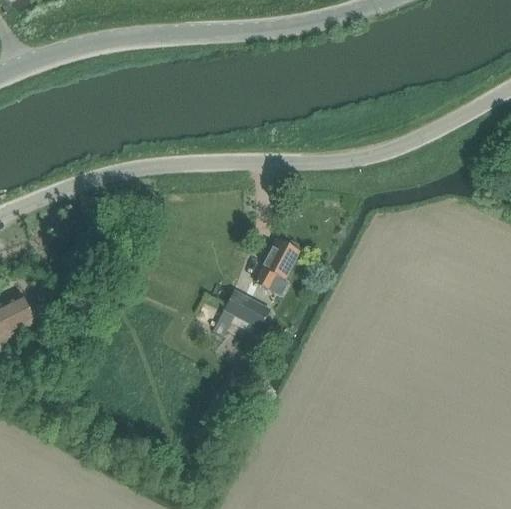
[(288,281),(285,279),(299,251),(298,250),(299,248),(298,244),(291,240),(287,241),(285,244),(276,238),(261,266),(263,267),(255,281),(281,295),(288,281)]
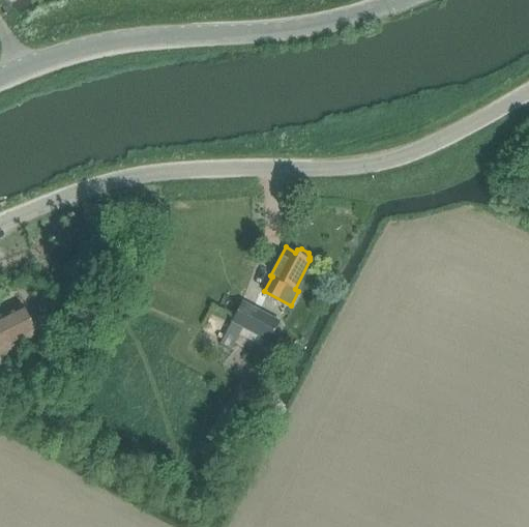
[(0,351),(34,333),(19,302),(0,311),(0,351)]
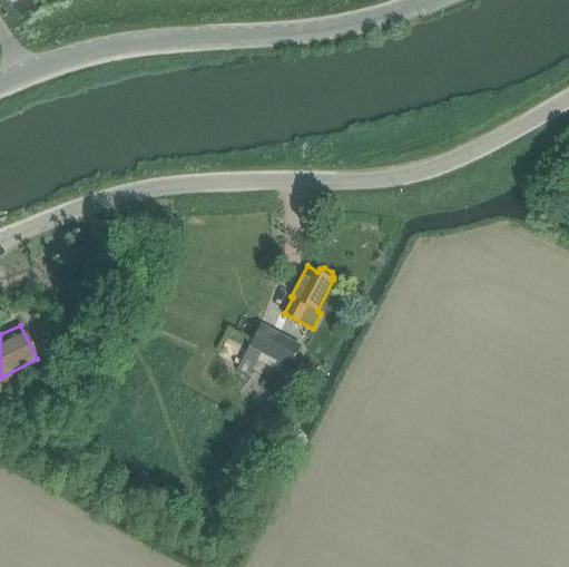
[(234,341),(245,345),(251,330),(239,325),(234,341)]
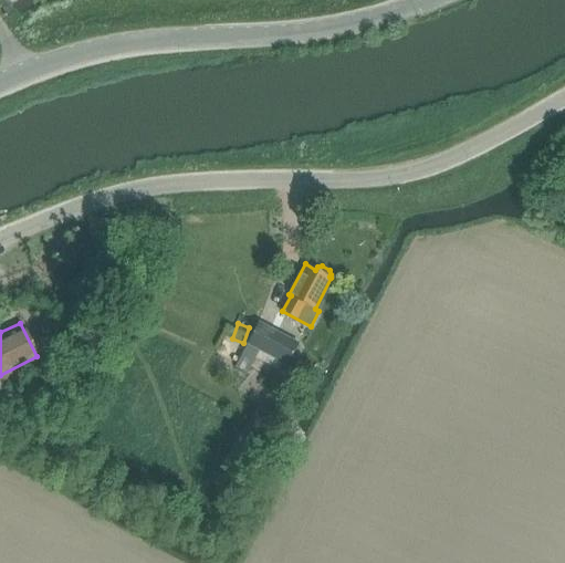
[(299,343),(259,323),(248,344),(241,357),(252,362),(259,348),(288,364),(299,343)]
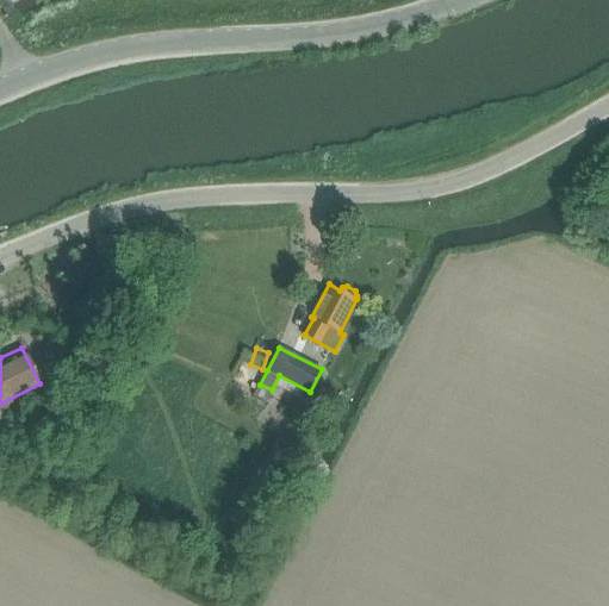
[(54,407),(44,385),(26,392),(37,414),(54,407)]
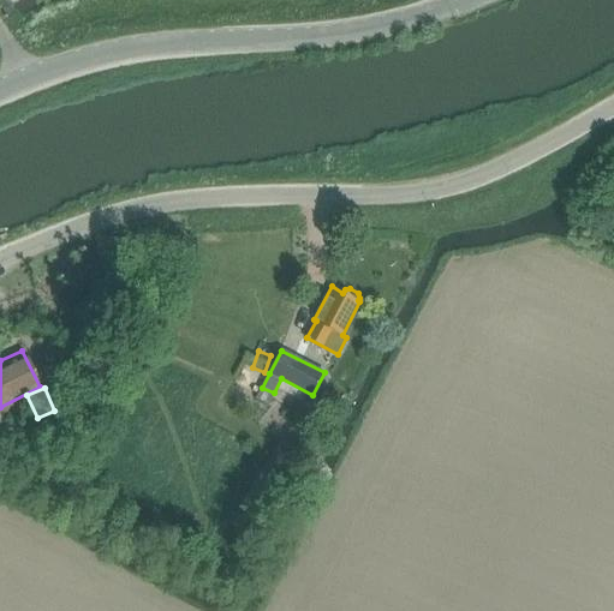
All buildings are outlined.
